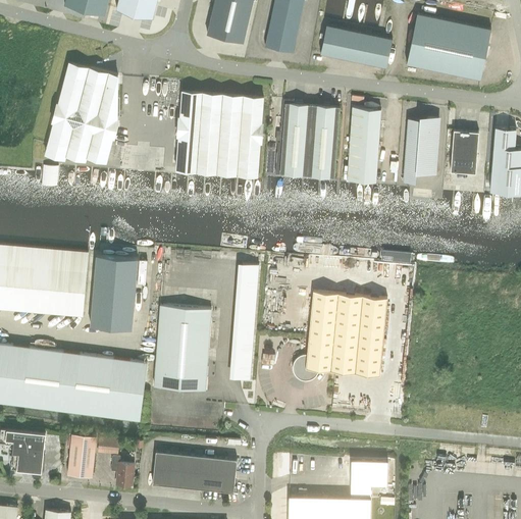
[(65,0),(63,7),(64,7),(64,6),(103,16),(103,17),(104,17),(107,0),(65,0)]
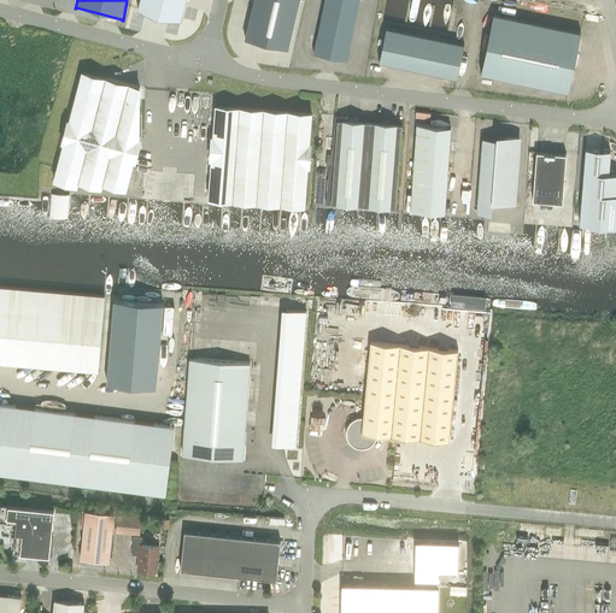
[(140,0),(136,13),(145,16),(171,22),(171,23),(180,24),(185,0),(140,0)]
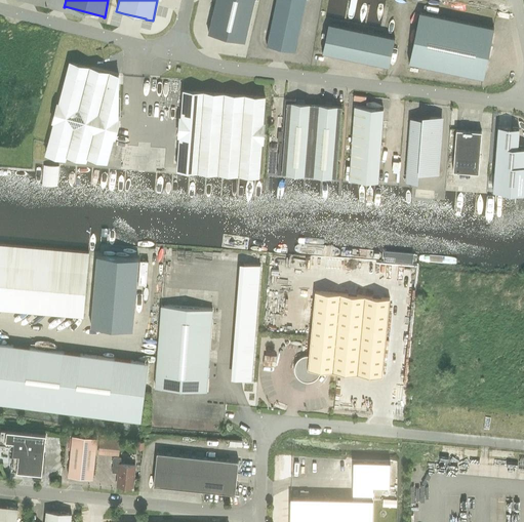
[(216,0),(208,36),(245,45),(255,0),(216,0)]
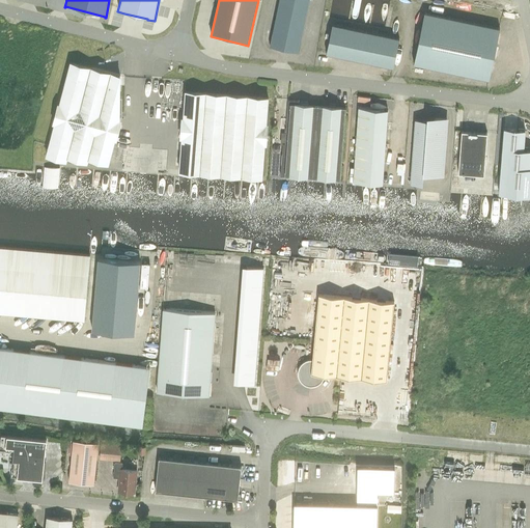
[(279,0),(277,12),(290,16),(294,3),(279,0)]
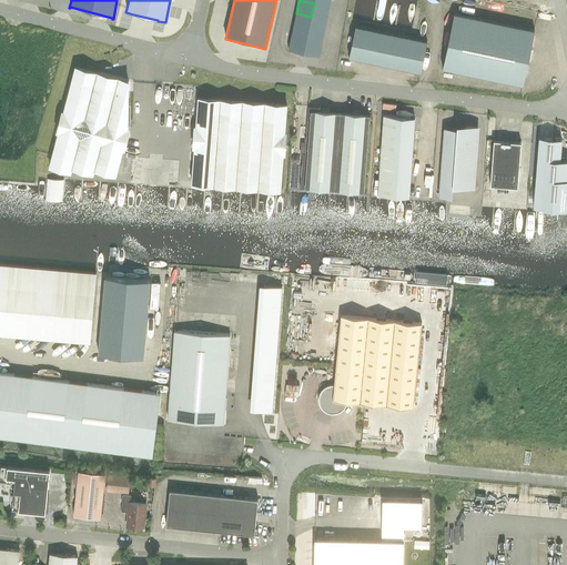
[(314,3),(311,17),(326,20),(330,7),(314,3)]
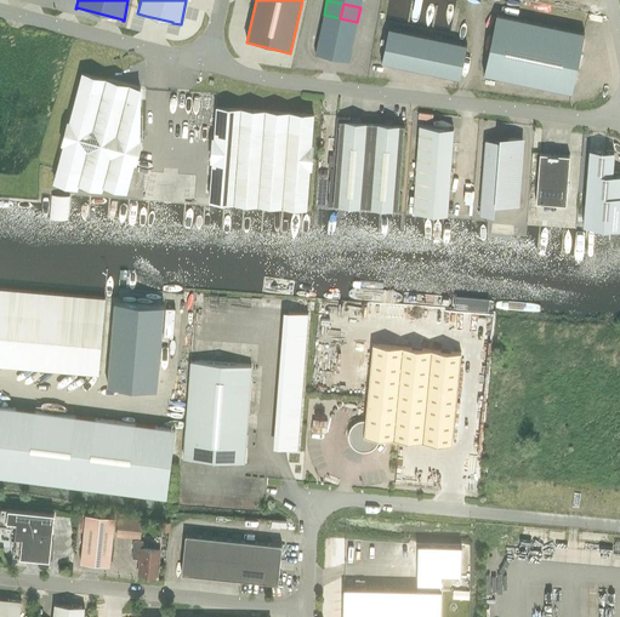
[(324,15),(320,29),(337,32),(340,18),(324,15)]
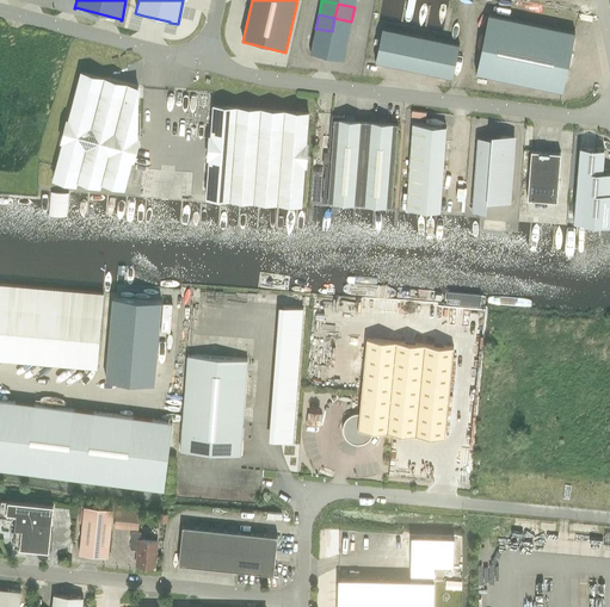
[(334,18),(332,31),(349,35),(351,22),(334,18)]
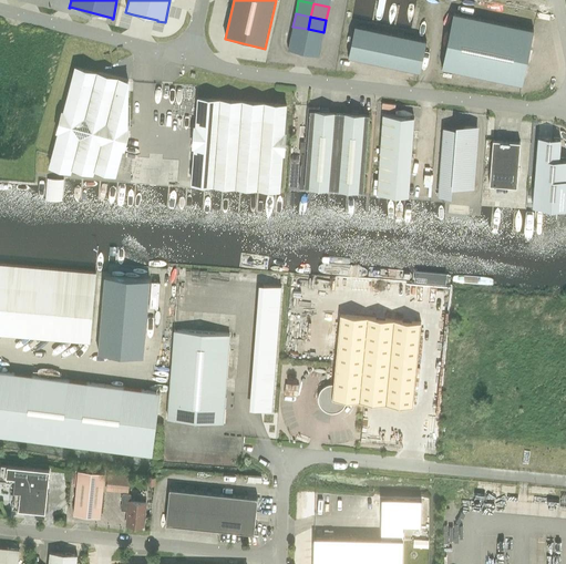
[(441,71),(521,88),(533,33),(452,17),(441,71)]
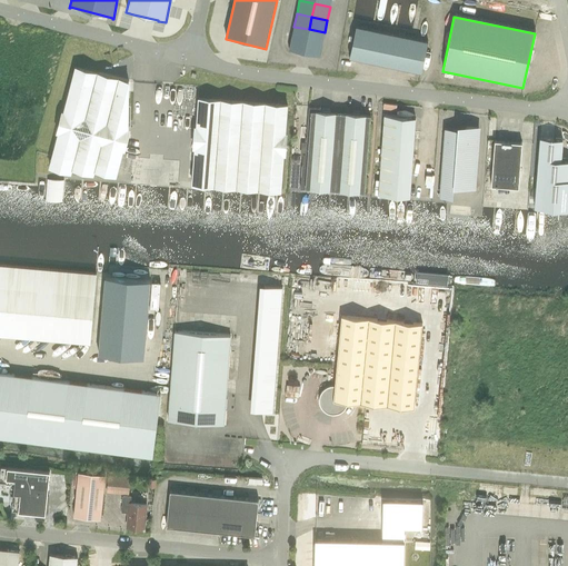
[(294,27),(291,39),(306,42),(309,29),(294,27)]
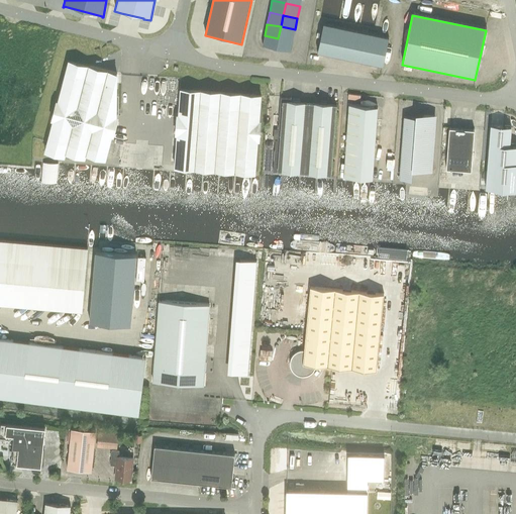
[(281,26),(278,38),(292,41),(295,29),(281,26)]
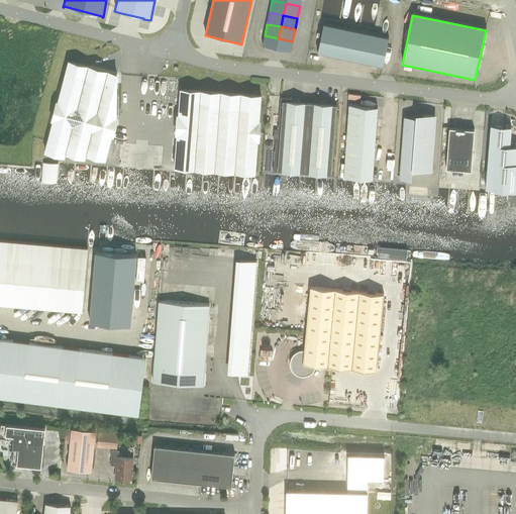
[(343,31),(322,26),(322,27),(323,27),(318,55),(317,54),(316,55),(327,57),(335,59),(337,59),(343,31)]
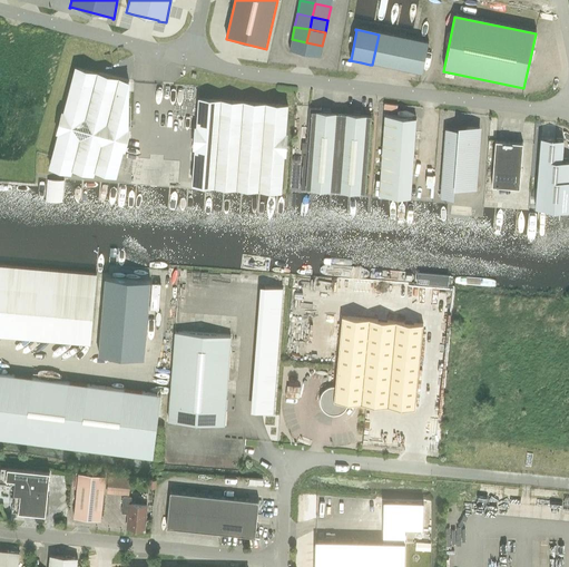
[(392,37),(379,35),(372,65),(373,66),(382,67),(385,68),(392,37)]
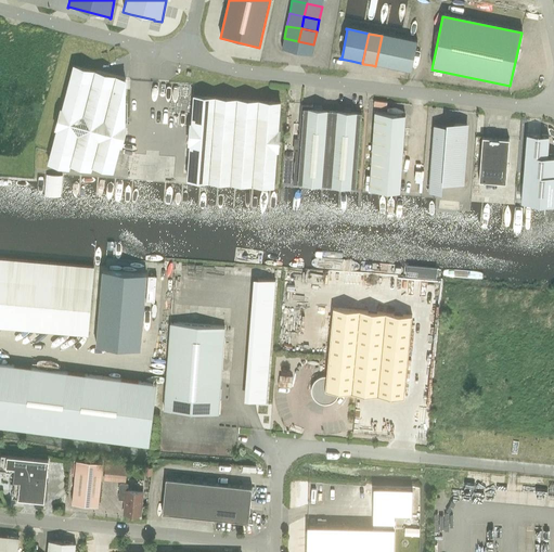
[(395,39),(382,36),(375,66),(378,66),(387,68),(388,68),(395,39)]
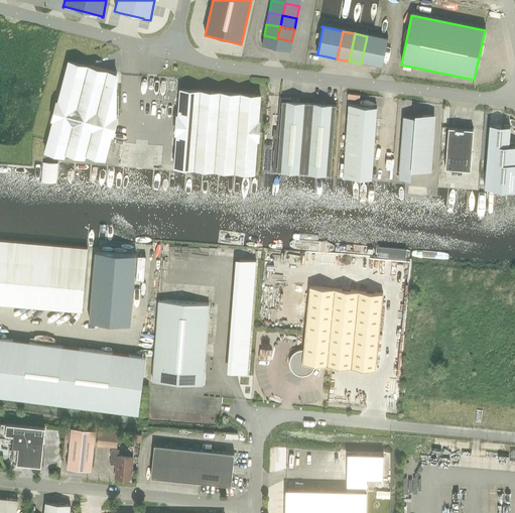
[(264,35),(261,47),(275,50),(277,38),(264,35)]
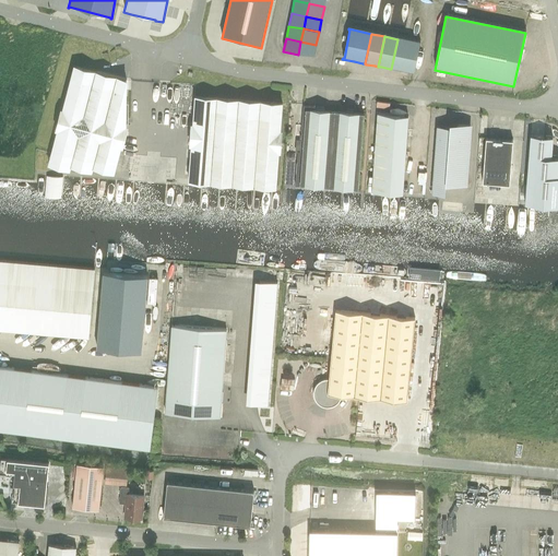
[(419,44),(398,39),(391,69),(393,70),(401,71),(413,74),(413,73),(412,73),(418,44),(419,44)]
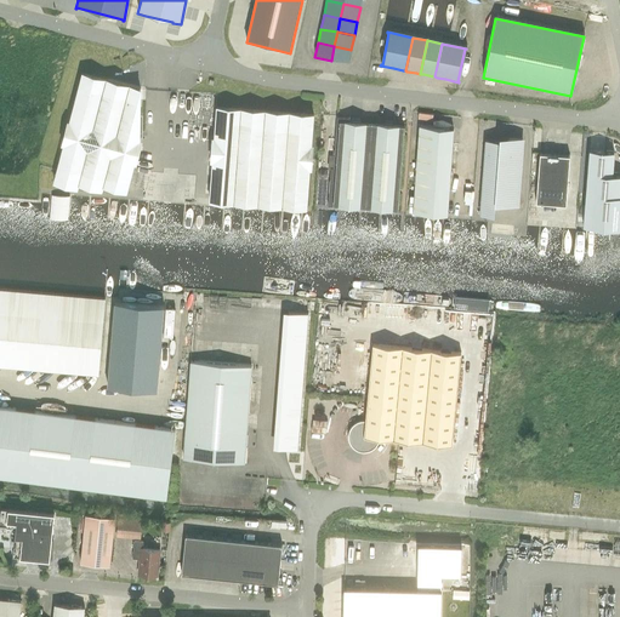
[(334,46),(331,61),(348,64),(351,50),(334,46)]
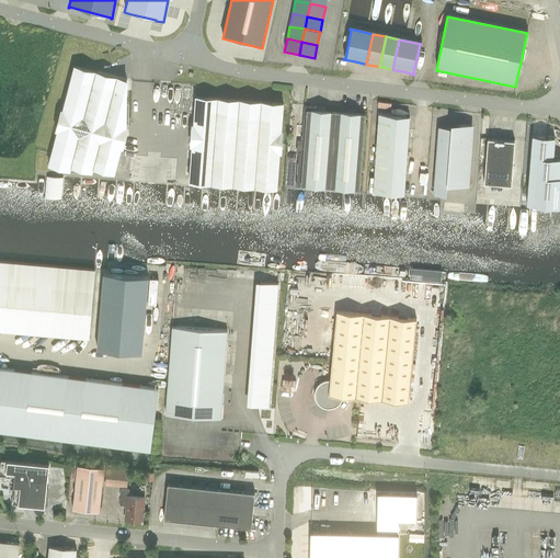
[(126,83),(94,76),(73,70),(47,166),(59,169),(59,167),(69,170),(70,168),(81,171),(81,169),(92,171),(92,169),(103,172),(104,170),(114,172),(125,128),(126,106),(126,83)]
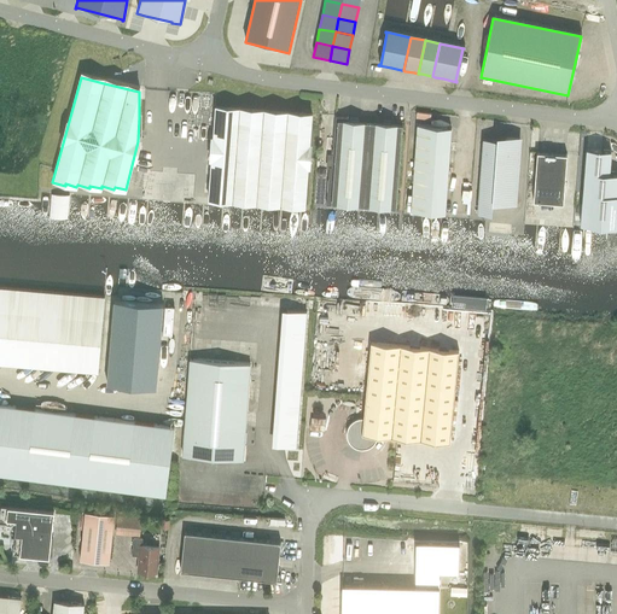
[(304,209),(312,118),(215,111),(208,202),(304,209)]
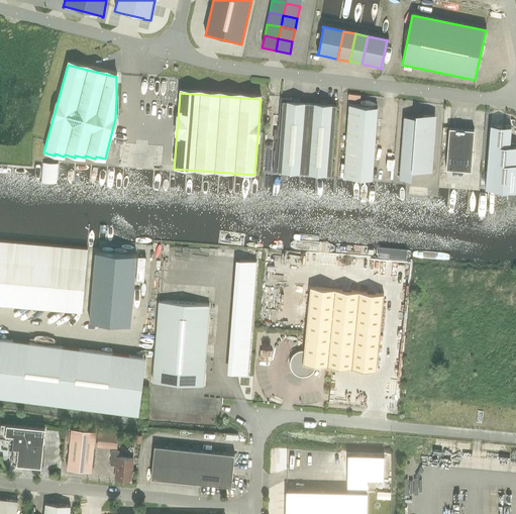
[(330,177),(335,107),(291,104),(291,101),(280,101),(277,142),(275,142),(272,174),(281,175),(281,174),(330,177)]
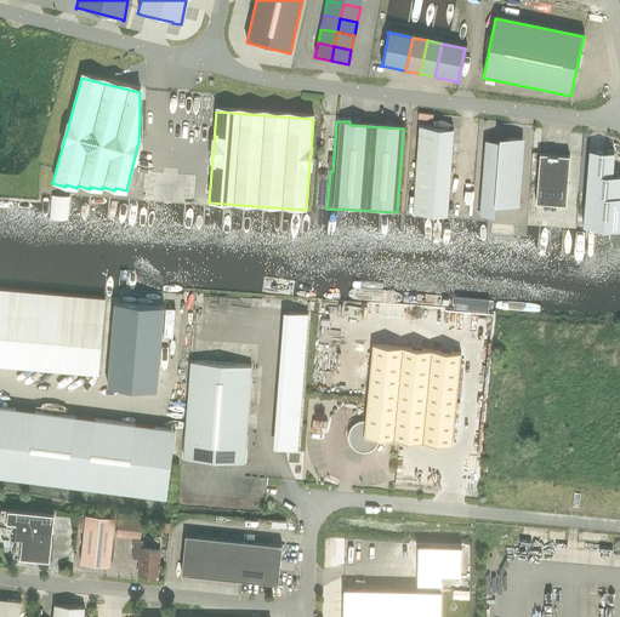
[(451,144),(453,132),(419,130),(417,142),(451,144)]
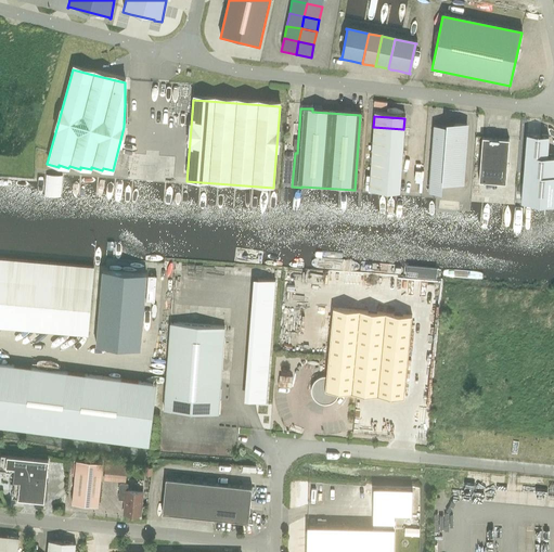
[(373,127),(372,138),(402,140),(403,129),(373,127)]
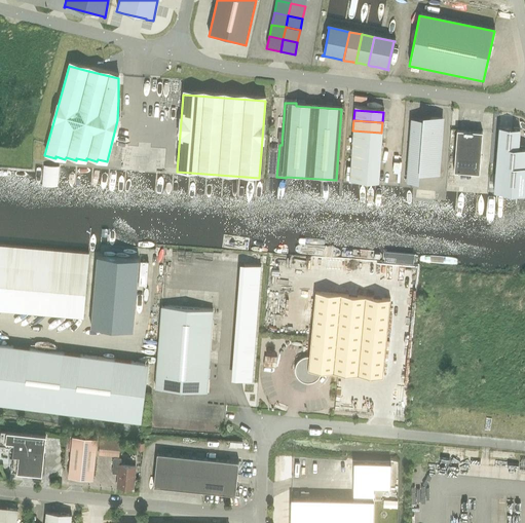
[(438,176),(442,121),(428,120),(428,122),(410,121),(406,173),(438,176)]
